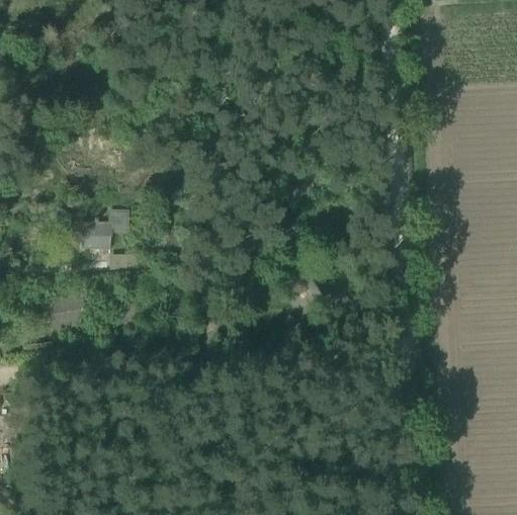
[(70,143),(73,167),(118,163),(115,138),(103,140),(102,135),(99,135),(98,127),(75,130),(76,142),(70,143)]
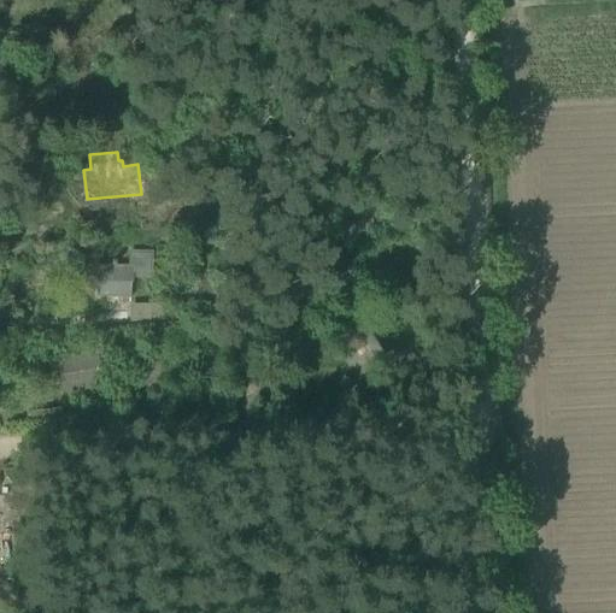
[(97,263),(97,294),(130,295),(130,280),(134,280),(134,277),(153,277),(153,249),(129,249),(129,264),(97,263)]
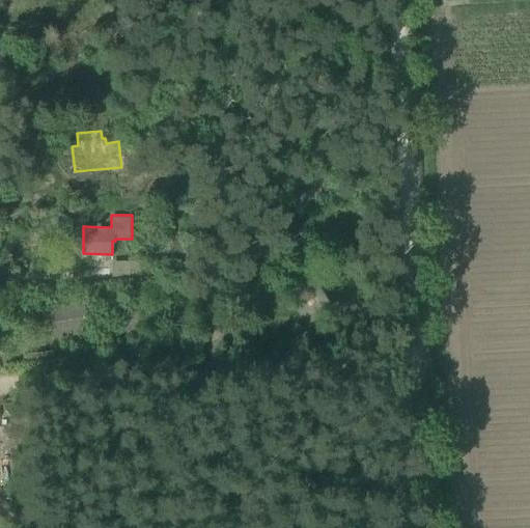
[(110,281),(138,280),(138,260),(110,260),(110,281)]
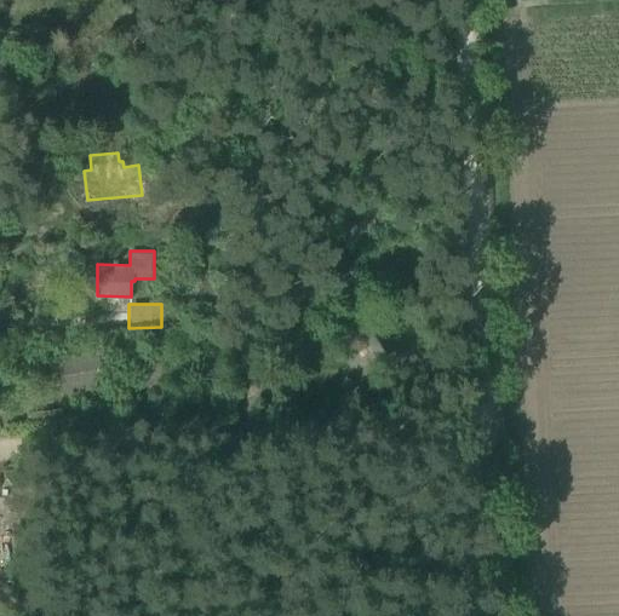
[(382,323),(359,338),(374,361),(397,346),(382,323)]
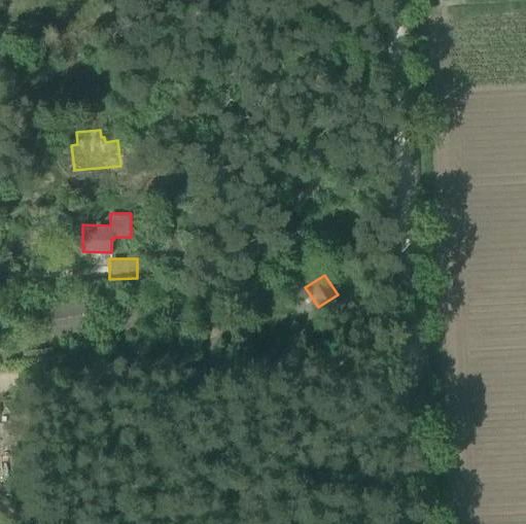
[(49,304),(54,333),(86,328),(85,319),(95,318),(93,307),(83,308),(82,300),(49,304)]
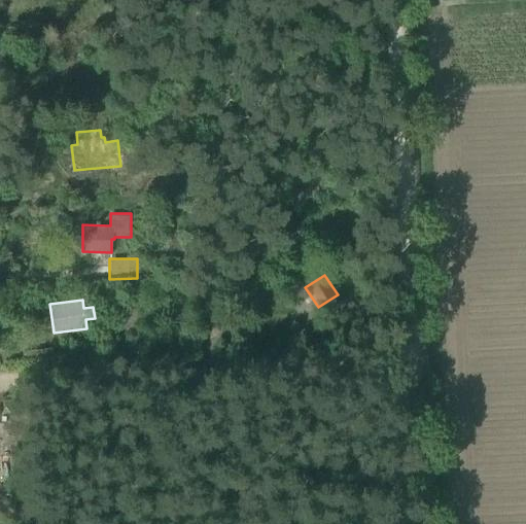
[(145,321),(143,307),(116,310),(118,330),(140,327),(139,322),(145,321)]
